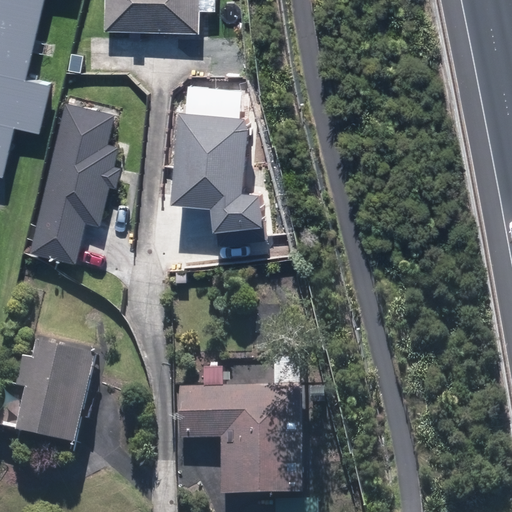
[(0,0),(0,176),(3,177),(14,128),(37,133),(48,87),(23,82),(41,0),(0,0)]
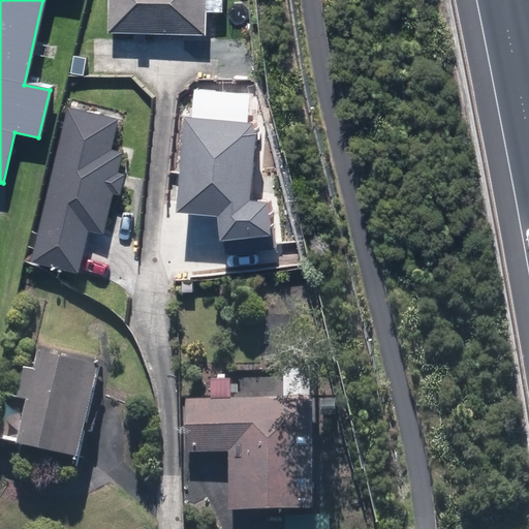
[(117,0),(117,30),(213,33),(213,0),(117,0)]
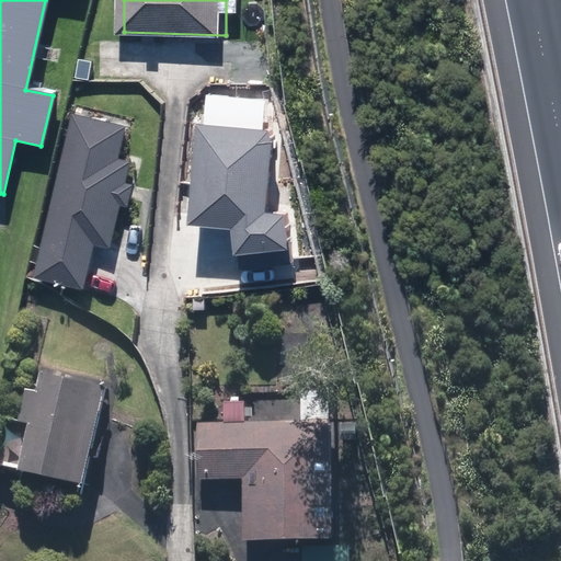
[(125,127),(70,114),(32,278),(83,290),(93,244),(110,249),(119,206),(127,207),(133,185),(126,183),(130,161),(118,159),(125,127)]
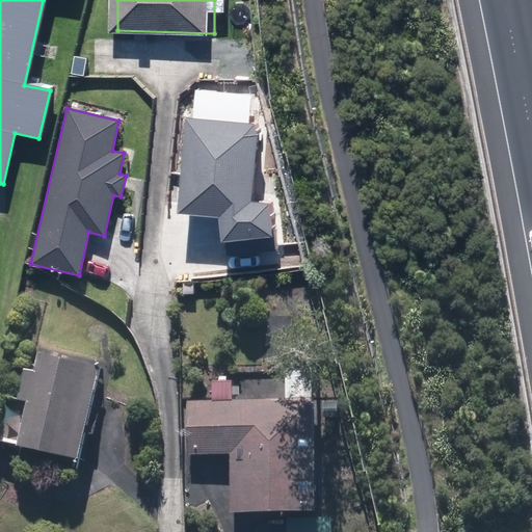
[(220,242),(272,238),(269,204),(251,202),(257,125),(185,117),(178,214),(219,218),(220,242)]
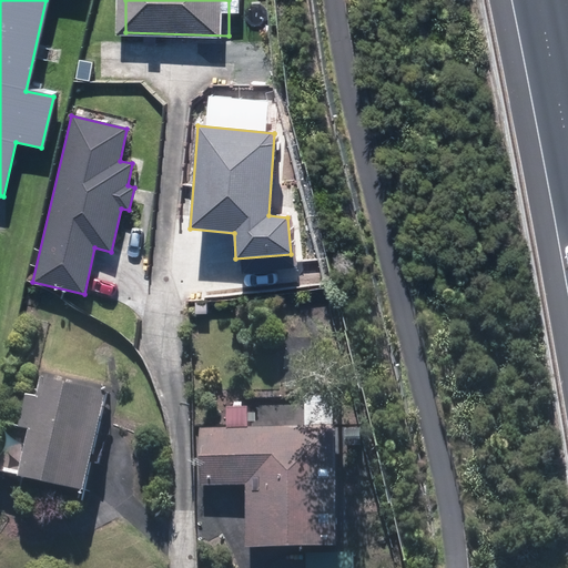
[(113,391),(53,377),(50,393),(34,389),(27,425),(42,428),(32,472),(92,485),(100,448),(110,450),(117,421),(107,418),(113,391)]
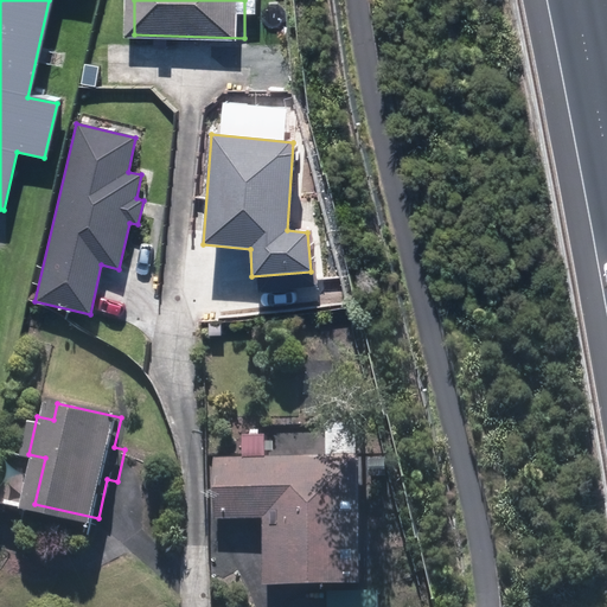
[(359,458),(219,460),(221,511),(268,511),(269,580),(360,579),(359,458)]
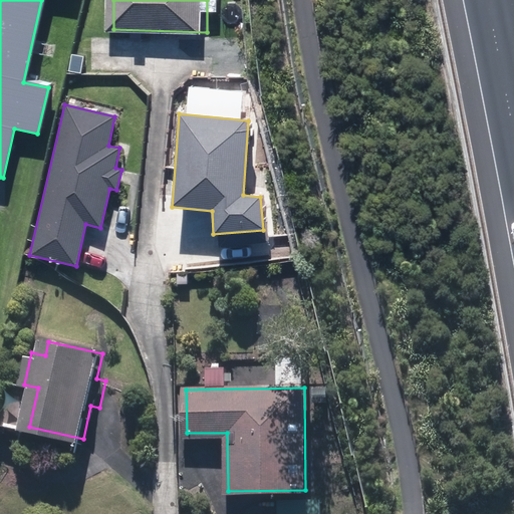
[(320,513),(321,500),(283,499),(282,513),(320,513)]
